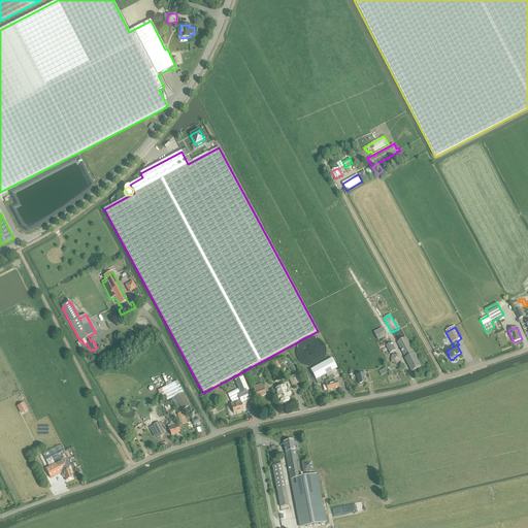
[(378,340),(386,336),(382,328),(374,332),(378,340)]
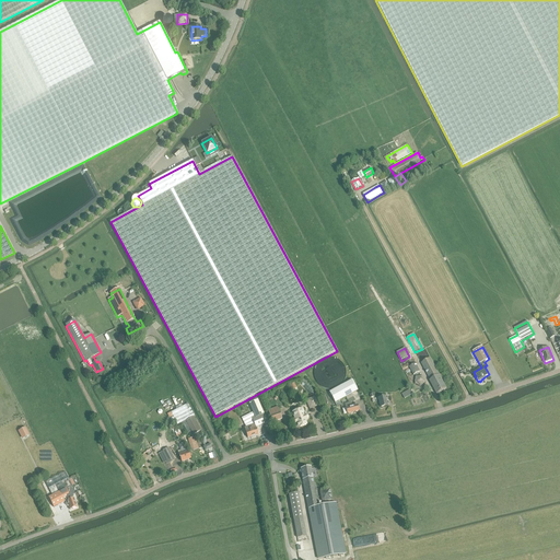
[(421,363),(430,380),(440,375),(431,359),(421,363)]
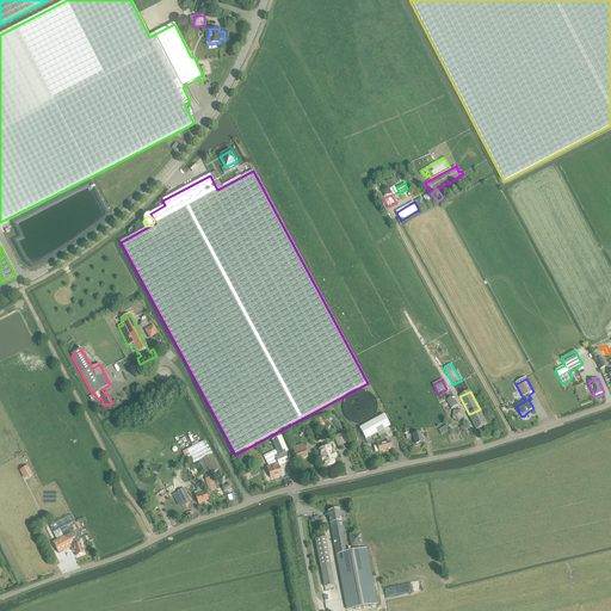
[(451,409),(458,406),(454,396),(446,400),(451,409)]
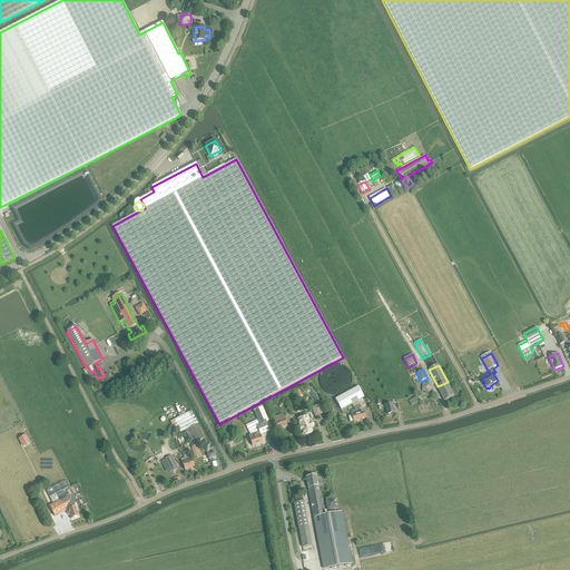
[(455,396),(448,382),(438,386),(436,387),(444,402),(455,396)]
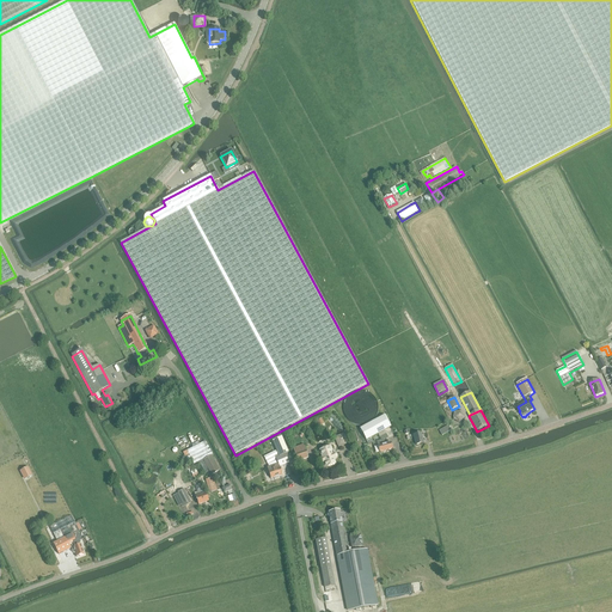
[(454,412),(453,420),(454,421),(460,423),(463,423),(465,418),(465,417),(463,412),(461,411),(456,411),(454,412)]
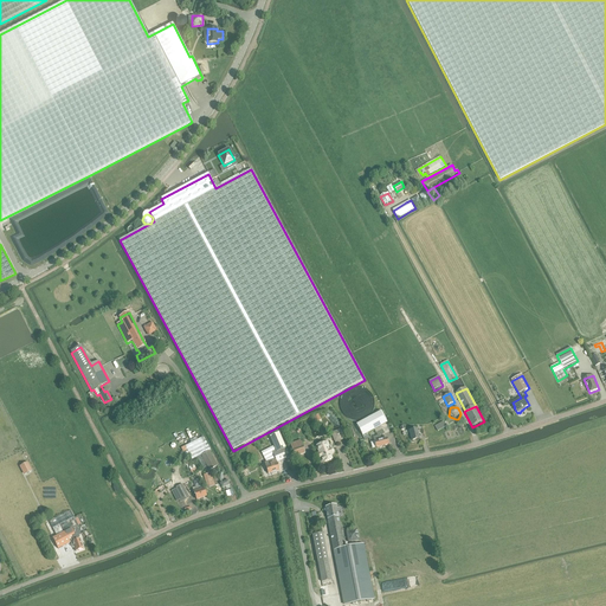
[(336,427),(341,423),(329,411),(324,414),(336,427)]
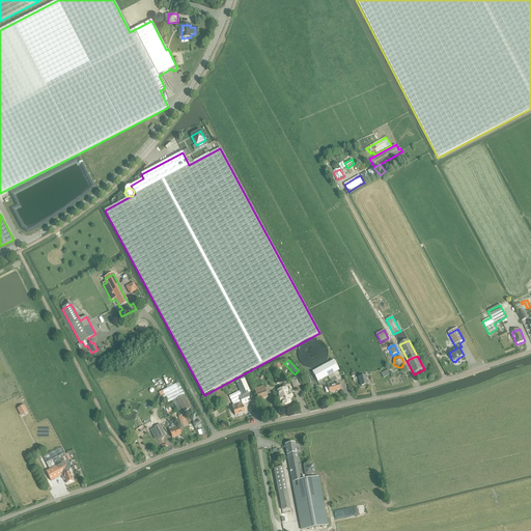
[(333,382),(337,381),(333,374),(340,370),(334,360),(312,372),(317,383),(328,378),(331,383),(327,384),(328,388),(325,389),(326,393),(329,392),(329,393),(340,390),(339,385),(334,386),(333,382)]
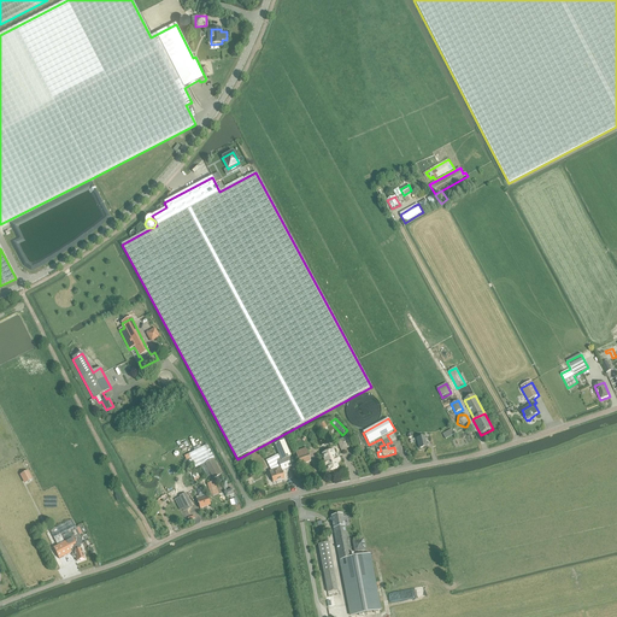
[(446,440),(456,434),(452,429),(442,434),(446,440)]
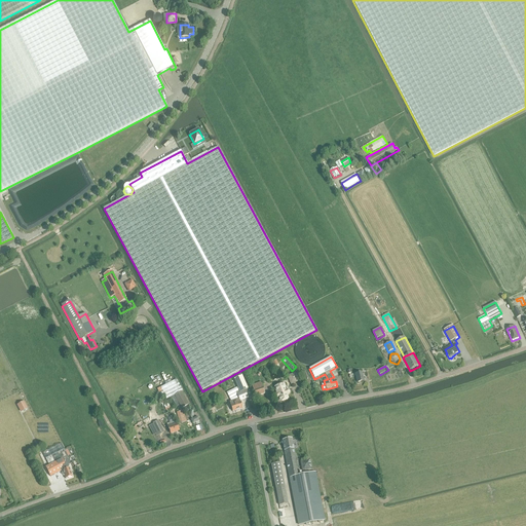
[(358,383),(364,381),(362,372),(354,374),(358,383)]
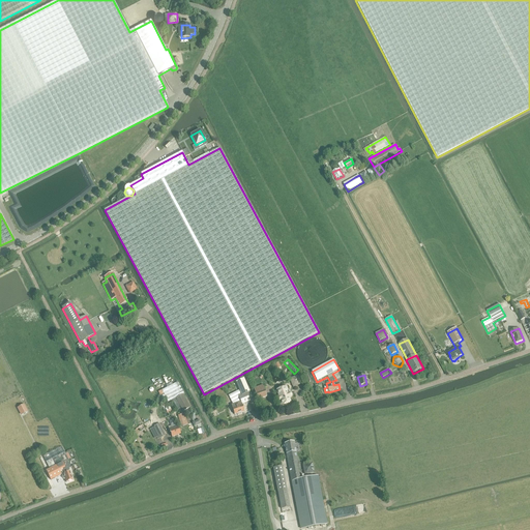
[(290,379),(293,388),(302,385),(299,376),(290,379)]
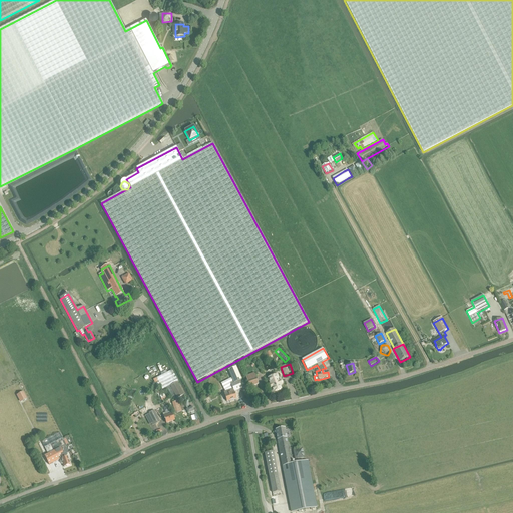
[(231,378),(221,384),(225,392),(224,393),(224,395),(226,402),(236,399),(234,392),(242,389),(238,381),(241,380),(236,367),(228,370),(231,378)]
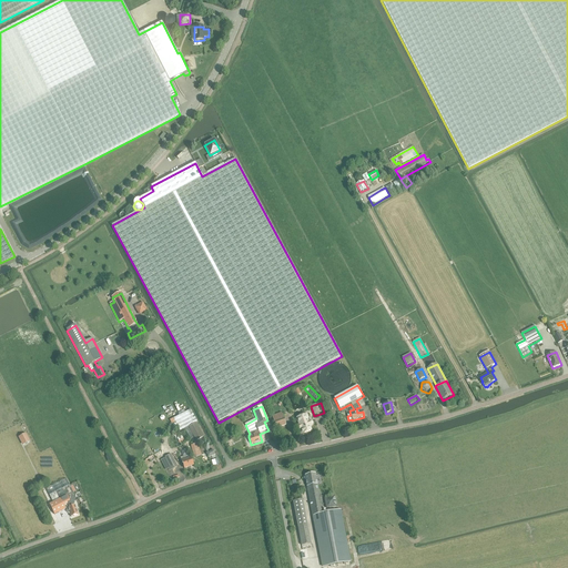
[(190,409),(173,418),(180,430),(189,426),(196,440),(204,437),(190,409)]
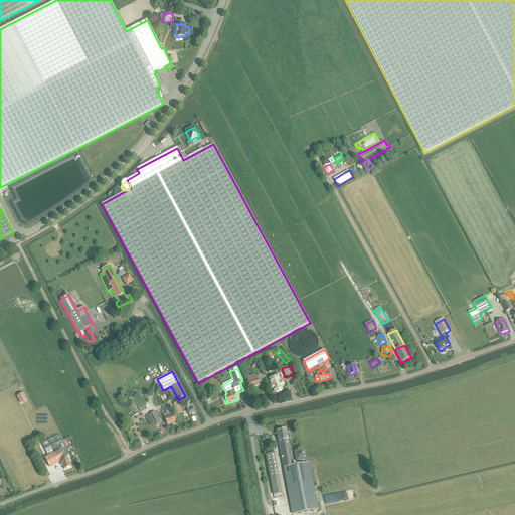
[(250,388),(260,385),(255,374),(246,377),(250,388)]
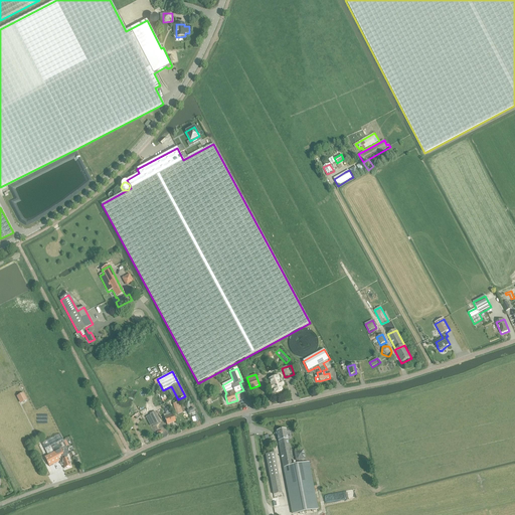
[(270,379),(271,384),(270,386),(270,387),(270,388),(271,389),(272,389),(273,389),(274,389),(276,393),(283,390),(281,386),(282,386),(283,385),(284,384),(283,383),(283,382),(282,382),(281,382),(280,382),(279,380),(280,379),(279,376),(270,379)]
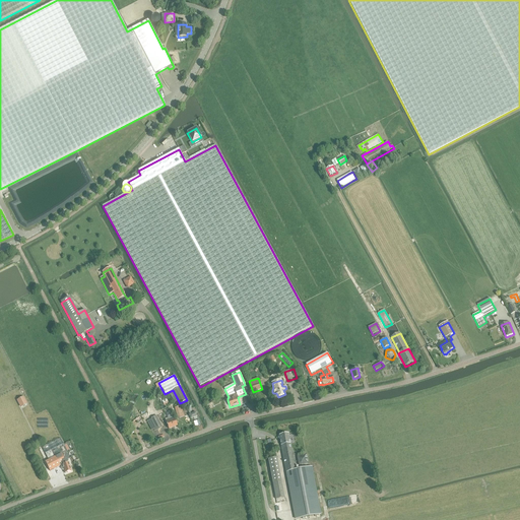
[(27,404),(23,397),(16,400),(20,408),(27,404)]
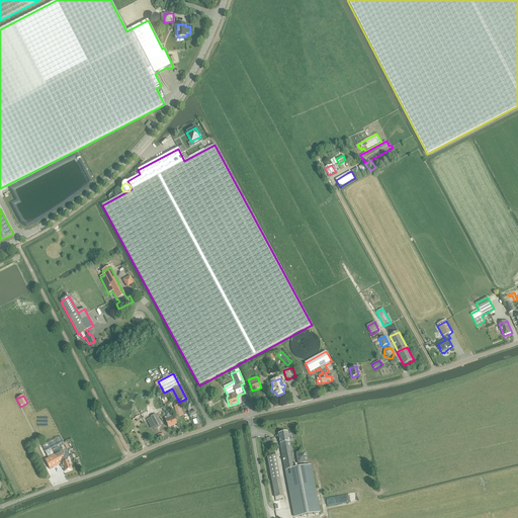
[(180,405),(174,407),(178,417),(184,415),(180,405)]
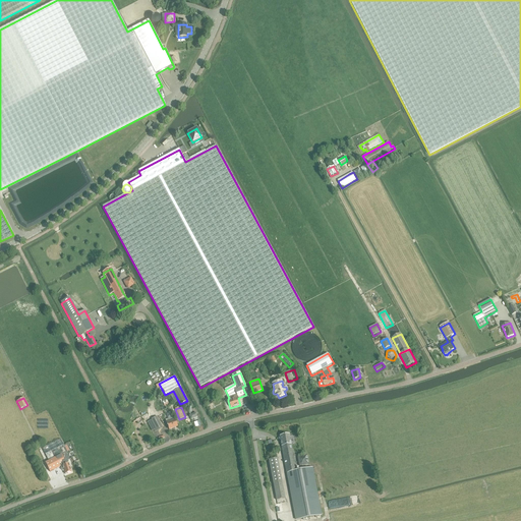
[(157,417),(152,419),(156,428),(155,429),(155,431),(163,427),(157,417)]
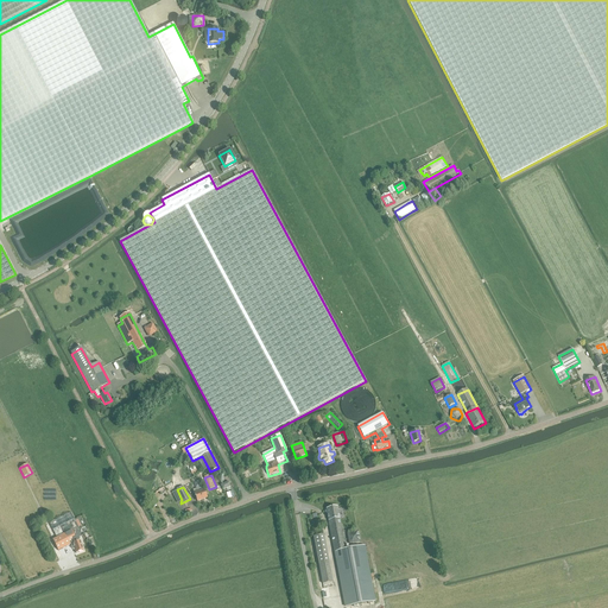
[(203,487),(194,491),(197,501),(207,498),(204,491),(203,487)]
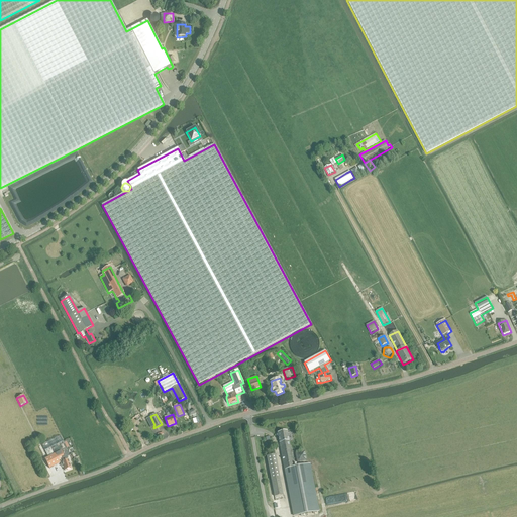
[(278,434),(277,435),(277,436),(278,437),(285,470),(294,516),(318,512),(315,495),(309,464),(294,468),(287,431),(277,433),(278,434)]
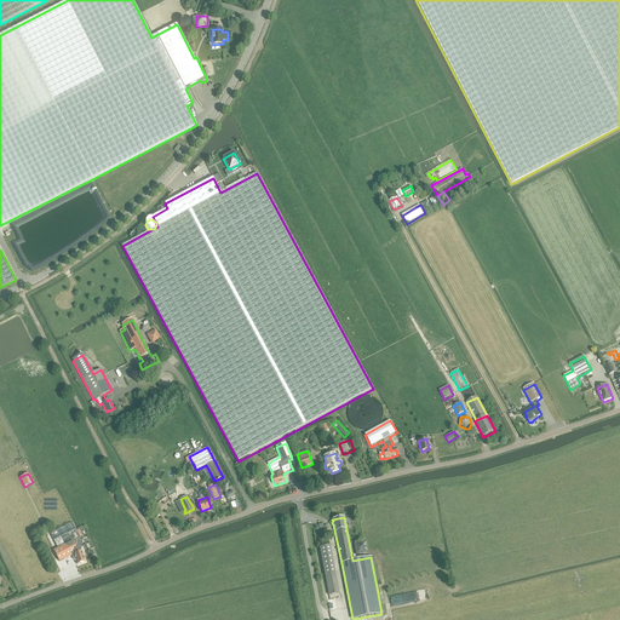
[(81,539),(80,538),(82,537),(80,530),(78,532),(73,523),(51,534),(58,549),(55,551),(59,562),(73,555),(75,561),(76,560),(78,564),(85,562),(81,552),(80,547),(76,550),(74,543),(81,539)]
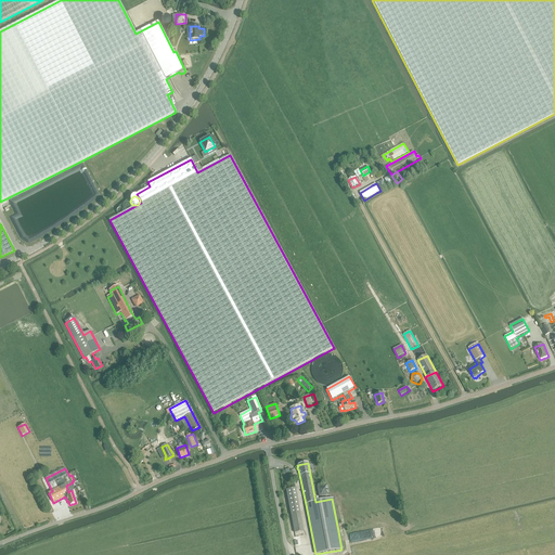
[(327,486),(326,486),(317,487),(319,498),(330,495),(327,486)]
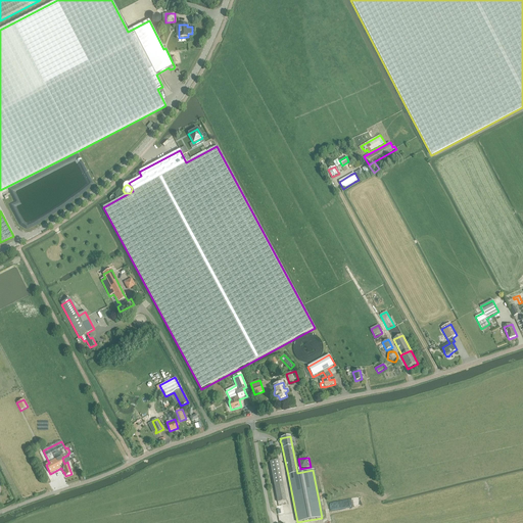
[(278,503),(286,501),(279,461),(270,463),(278,503)]
